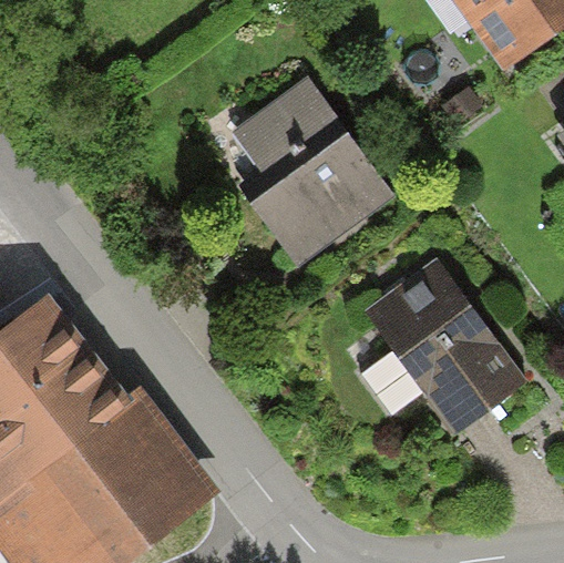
[(444,0),(492,67),(563,16),(563,0),(444,0)]
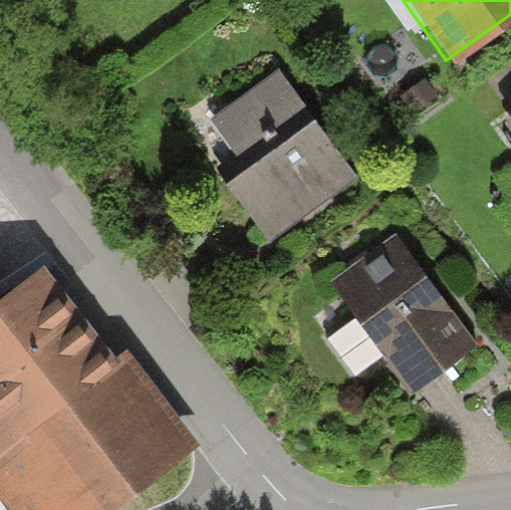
[(207,117),(232,153),(213,167),(268,244),(359,179),(279,67),(207,117)]
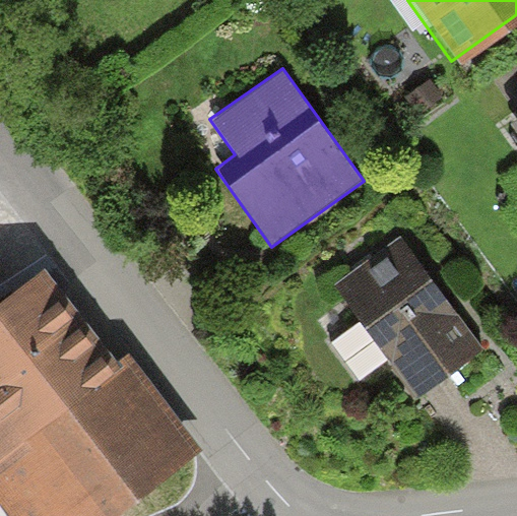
[(516,109),(501,121),(516,142),(516,109)]
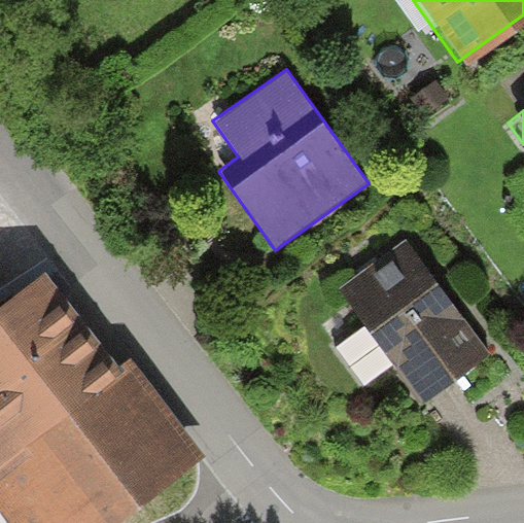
[(427,270),(403,240),(339,287),(383,340),(373,349),(420,405),(490,351),(427,270)]
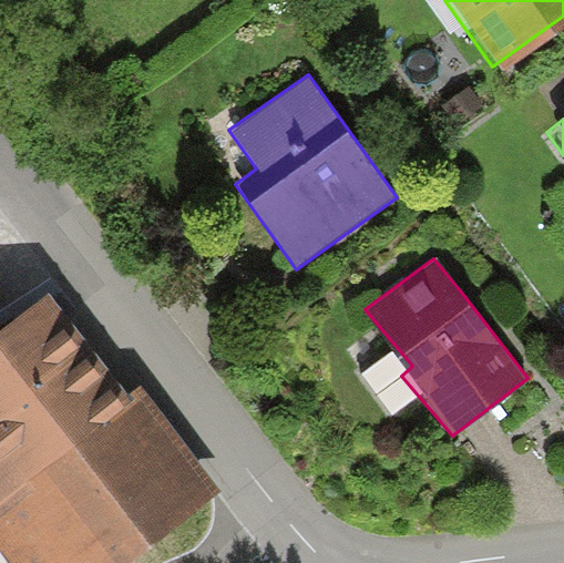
[(126,395),(49,295),(0,333),(0,552),(8,562),(130,562),(219,492),(137,386),(126,395)]
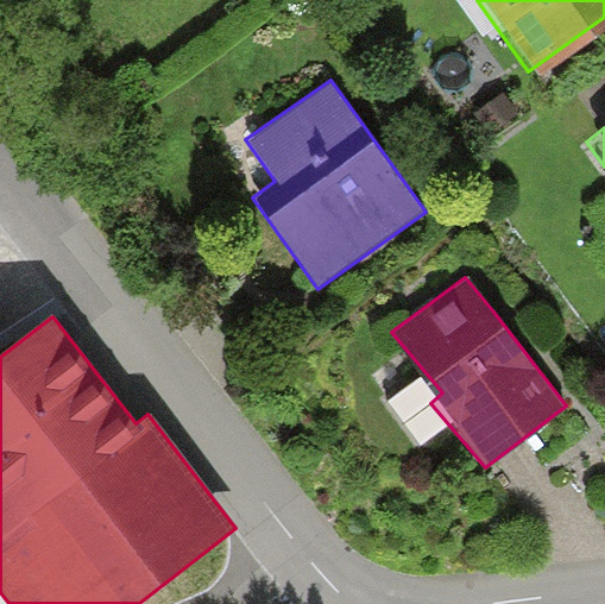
All buildings are outlined.
